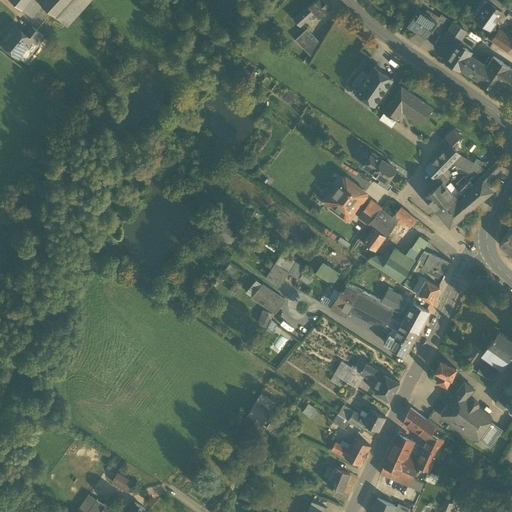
[(9,0),(22,10),(29,0),(34,0),(40,4),(43,0),(9,0)]
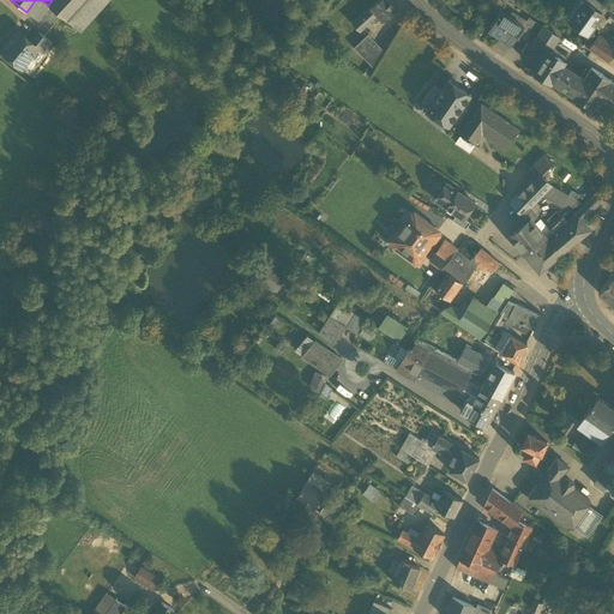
[(48,5),(41,0),(35,0),(26,12),(37,20),(49,6),(48,5)]
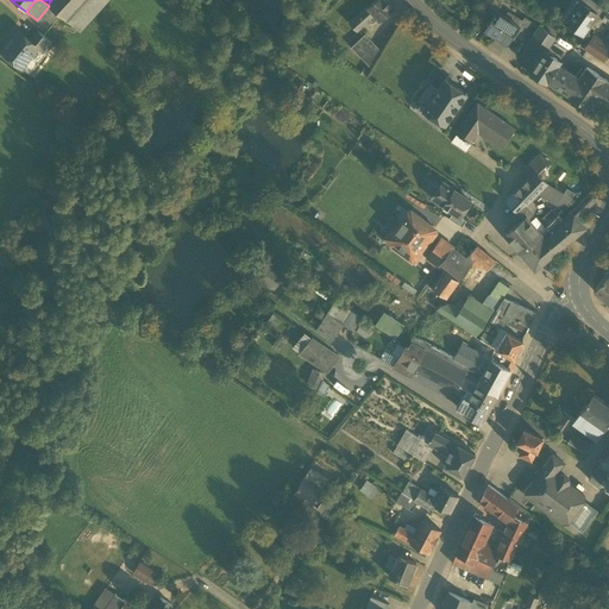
[(82,0),(51,0),(48,5),(49,6),(57,13),(64,19),(82,0)]
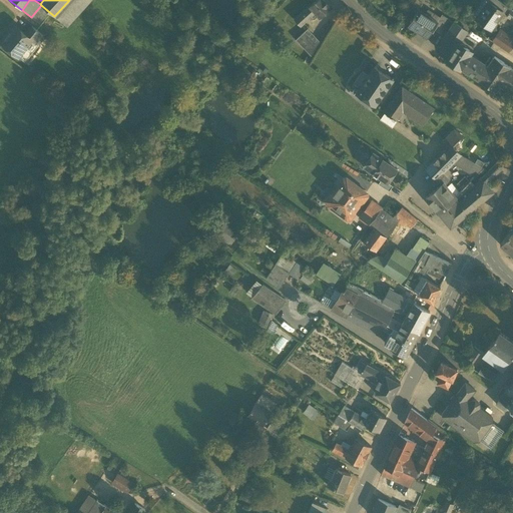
[(69,0),(54,16),(65,24),(86,0),(69,0)]
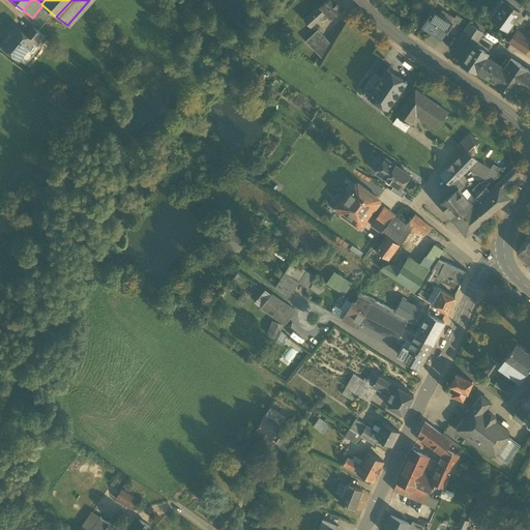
[(335,0),(327,0),(320,7),(326,13),(330,18),(342,6),(335,0)]
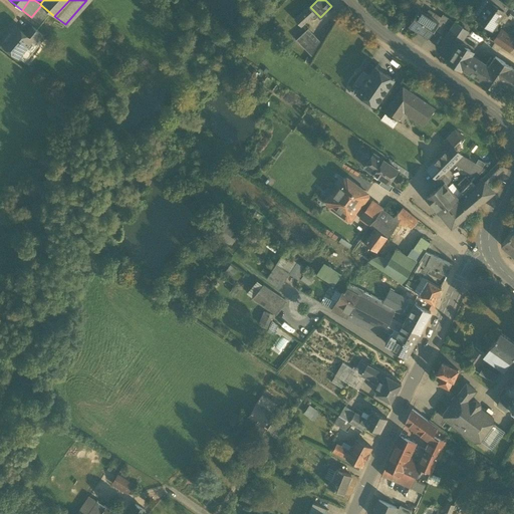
[(512,8),(501,0),(496,6),(504,11),(503,12),(507,15),(512,8)]
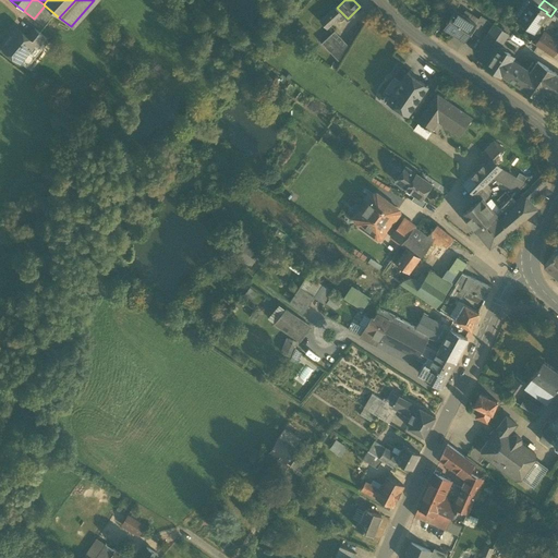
[(532,2),(519,21),(533,32),(546,13),(547,12),(538,7),(532,1),(532,2)]
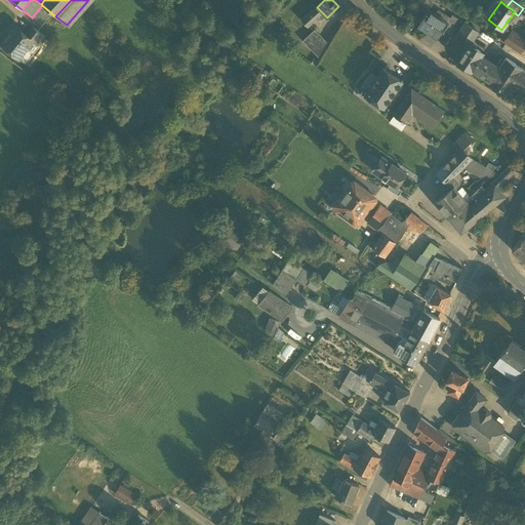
[(42,5),(32,17),(39,24),(49,11),(42,5)]
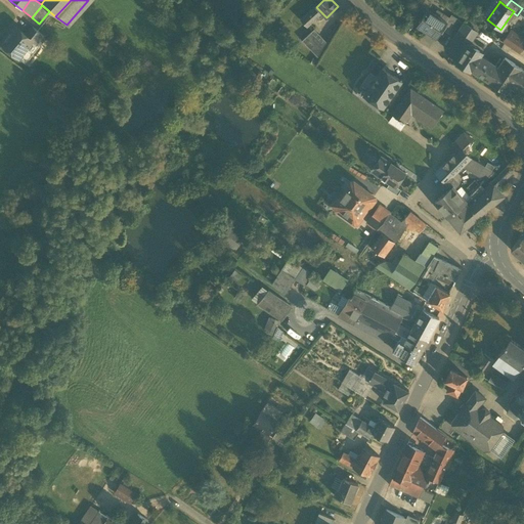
[(316,7),(309,13),(314,19),(322,13),(316,7)]
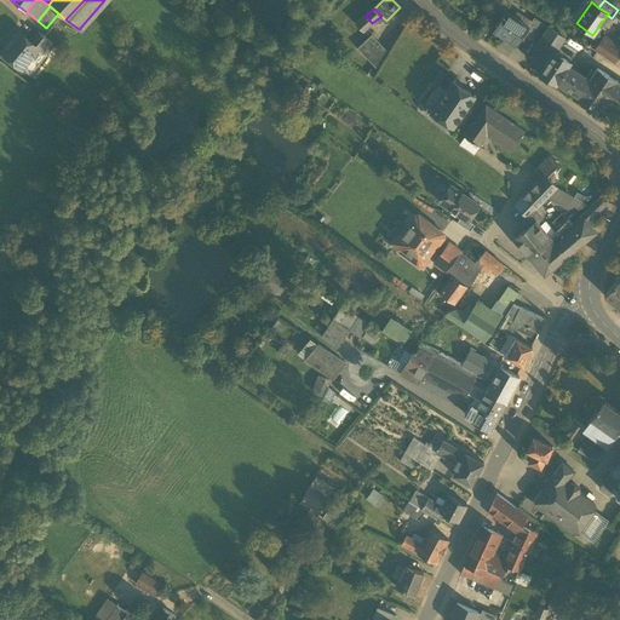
[(113,10),(105,17),(112,23),(119,15),(113,10)]
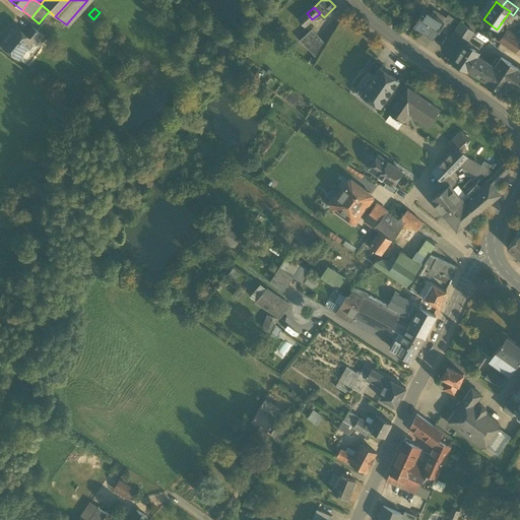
[(443,23),(424,10),(413,26),(433,40),(439,30),(444,23),(443,23)]
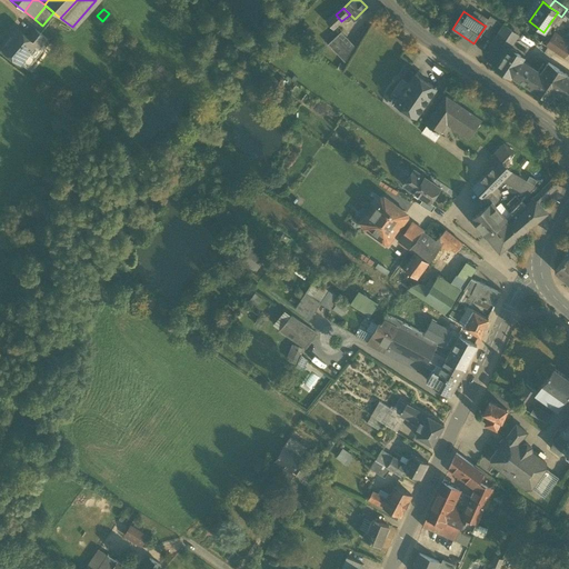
[(336,15),(327,23),(332,30),(341,21),(336,15)]
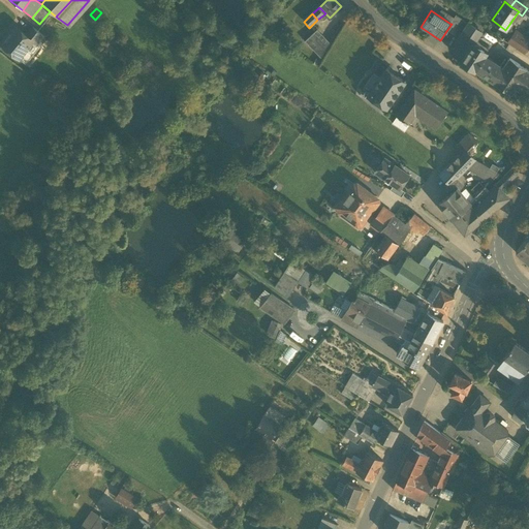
[(462,20),(456,16),(450,24),(452,24),(446,31),(453,34),(462,20)]
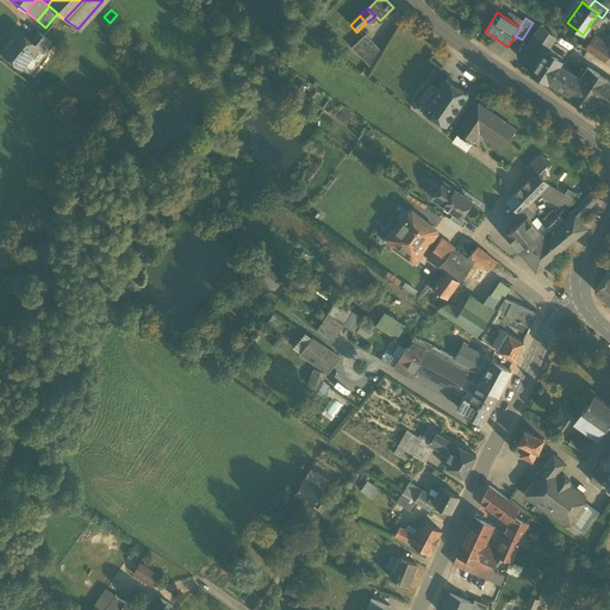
[(533,23),(522,39),(529,45),(540,27),(533,23)]
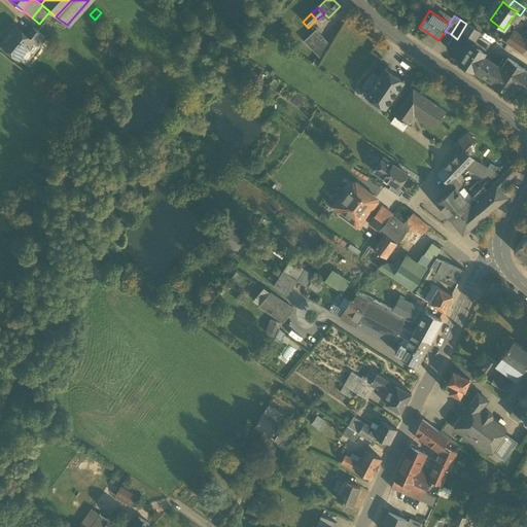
[(450,51),(462,60),(460,62),(472,71),(473,70),(482,58),(484,54),(471,45),(480,33),(466,24),(457,39),(450,51)]
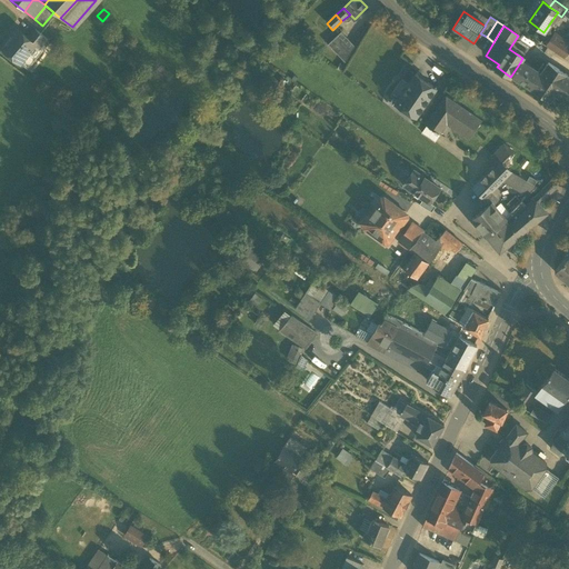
[(28,38),(18,29),(12,35),(12,38),(10,41),(7,41),(1,48),(9,53),(10,57),(13,60),(17,60),(19,61),(26,53),(28,53),(29,53),(36,45),(36,43),(28,38)]
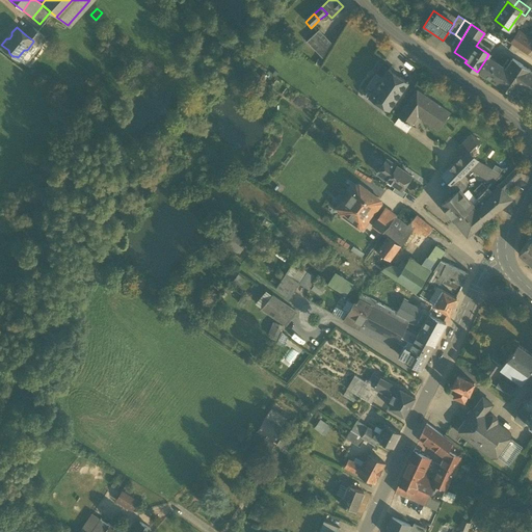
[(43,35),(32,27),(26,35),(33,41),(33,42),(36,44),(43,35)]
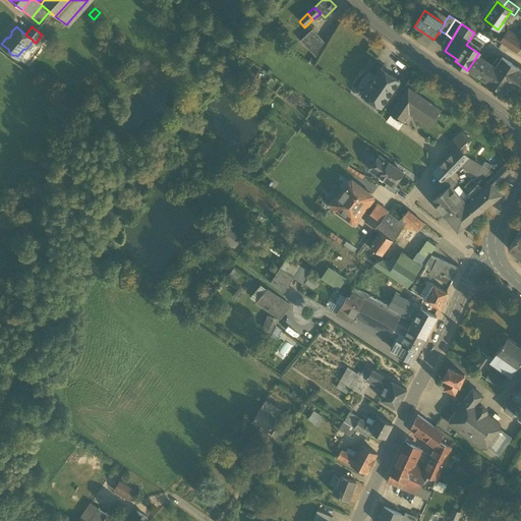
[(325,44),(312,31),(300,42),(315,58),(325,44)]
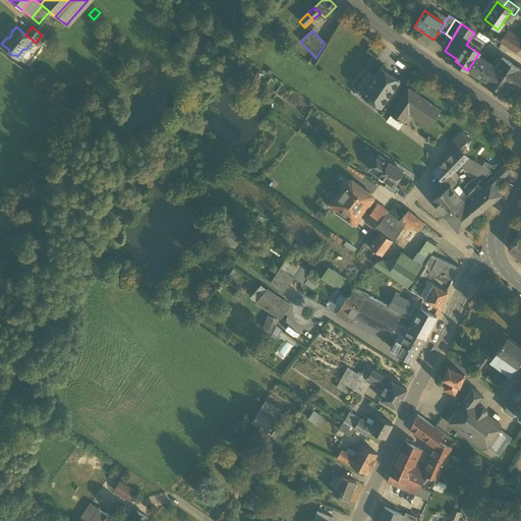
[(520,45),(520,40),(507,31),(499,42),(516,53),(520,45)]
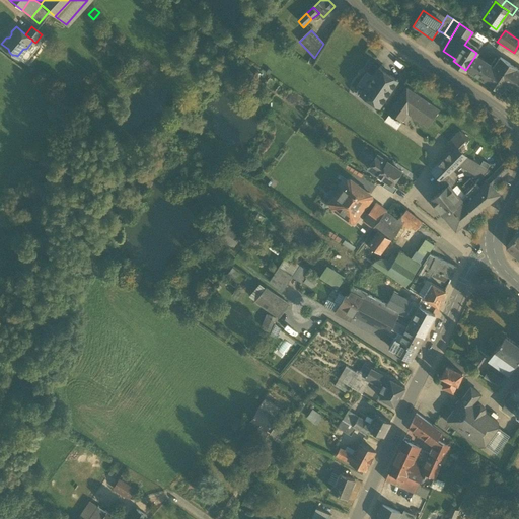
[(491,66),(474,57),(466,69),(485,80),(485,81),(490,73),(487,71),(491,66)]
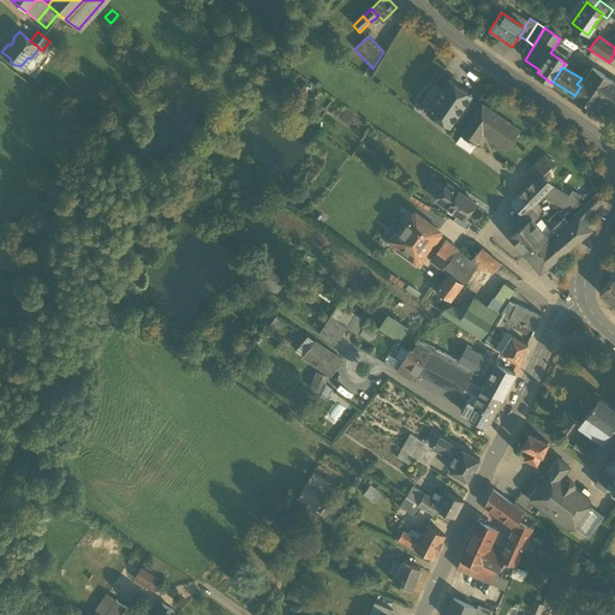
[(593,69),(584,81),(581,78),(577,84),(580,87),(574,96),(595,111),(599,102),(614,82),(593,69)]
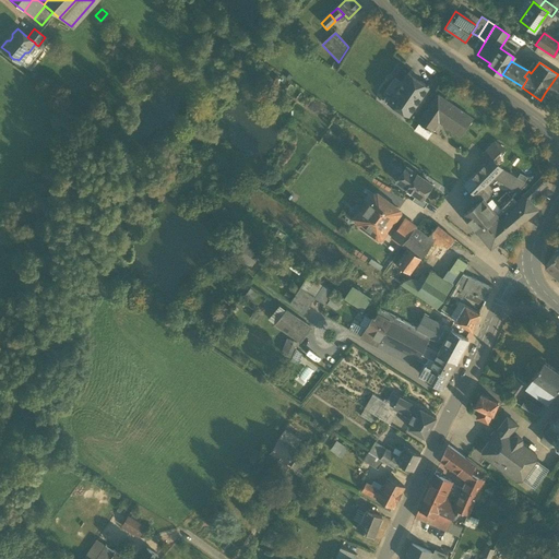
[(402,84),(391,100),(411,113),(427,87),(408,74),(402,84)]
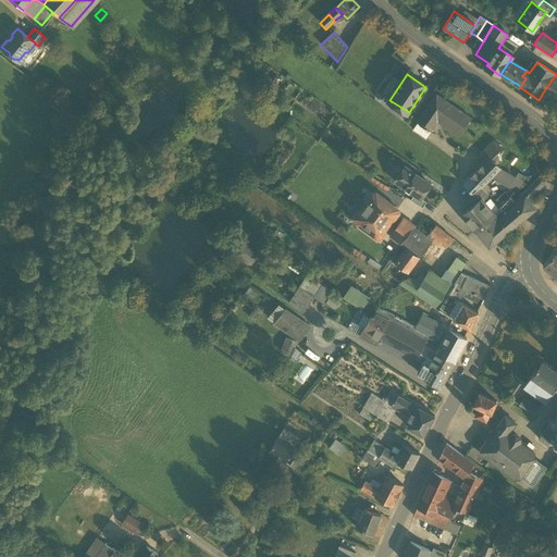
[(556,75),(556,74),(543,93),(556,102),(556,75)]
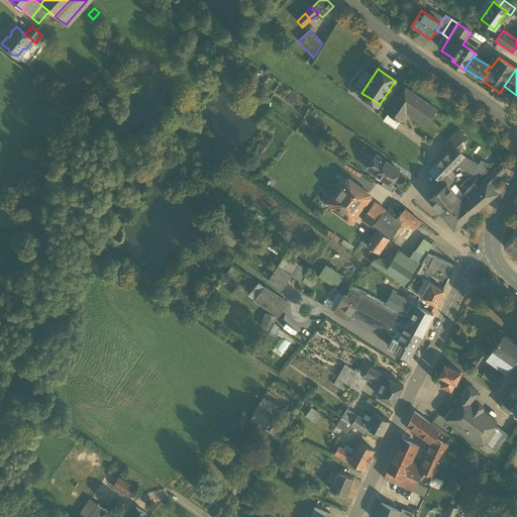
[(365,73),(354,88),(359,92),(360,92),(362,93),(372,78),(365,73)]
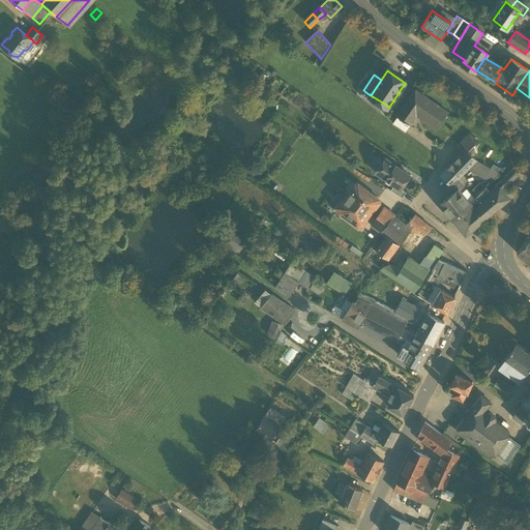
[(449,113),(415,90),(405,106),(396,117),(405,122),(408,124),(415,114),(438,129),(449,113)]
